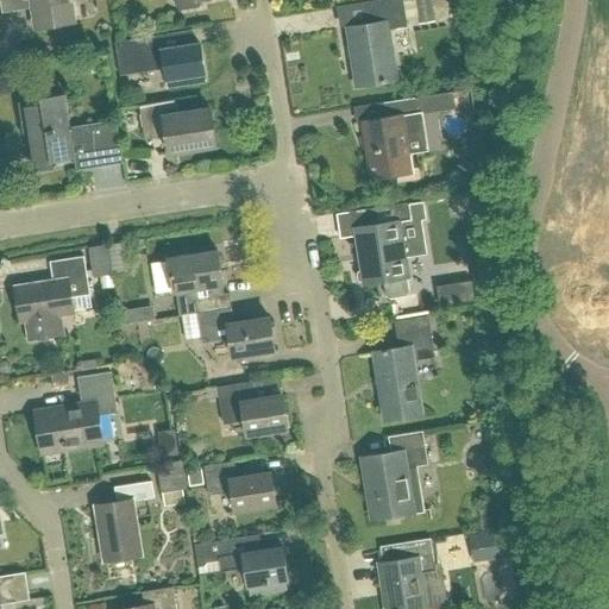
[(31,0),(36,30),(74,23),(69,0),(31,0)]
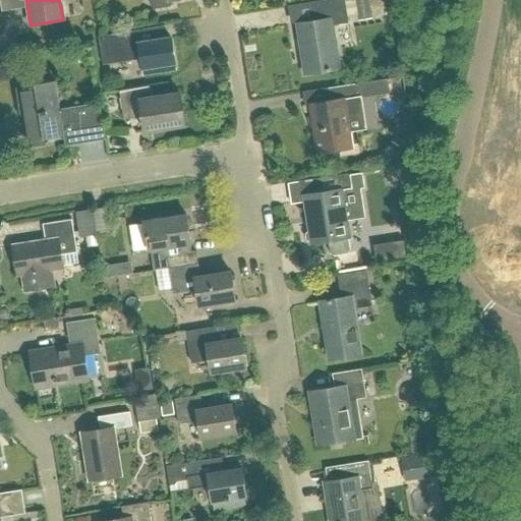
[(150,0),(151,3),(152,2),(153,9),(171,6),(169,0),(150,0)]
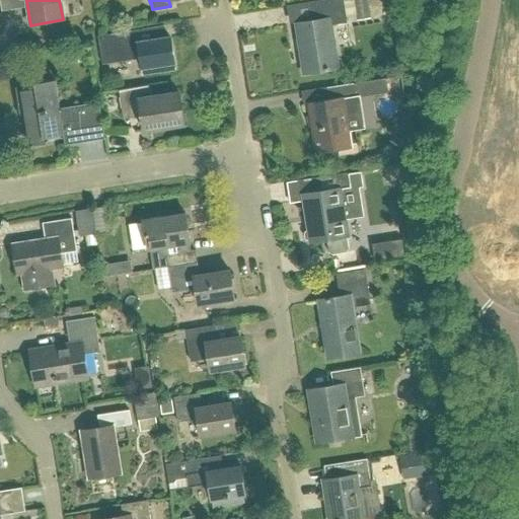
[(303,74),(338,68),(330,25),(347,22),(343,0),(328,0),(310,3),(313,21),(295,24),(303,74)]
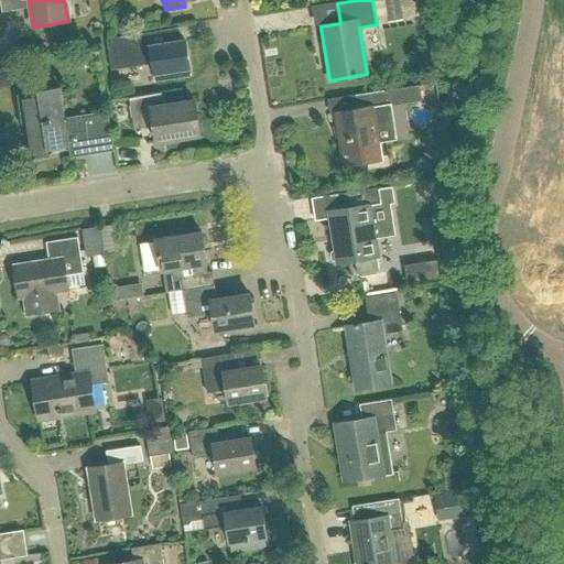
[(129,36),(107,40),(111,68),(152,62),(154,75),(155,75),(155,82),(190,76),(188,69),(190,69),(185,41),(154,45),(152,33),(129,36)]
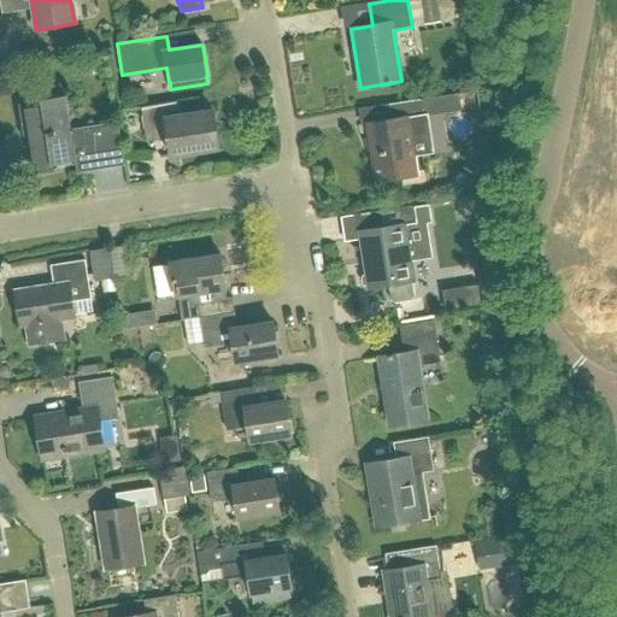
[(71,129),(65,98),(65,95),(41,99),(41,105),(24,109),(35,172),(54,170),(53,164),(75,160),(72,146),(93,142),(97,170),(124,165),(117,122),(71,129)]
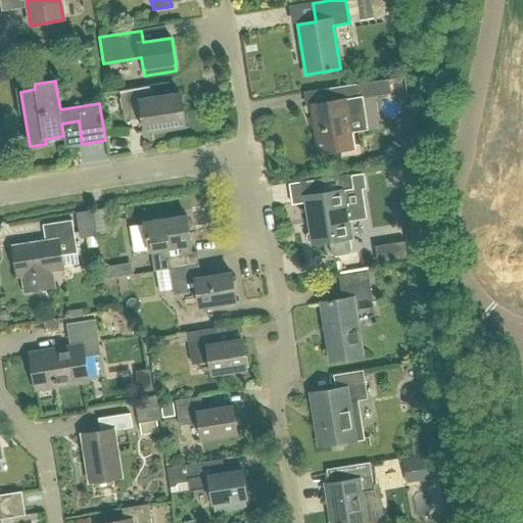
[(330,102),(311,105),(318,153),(352,148),(349,131),(365,129),(360,98),(358,99),(355,85),(328,90),(330,102)]
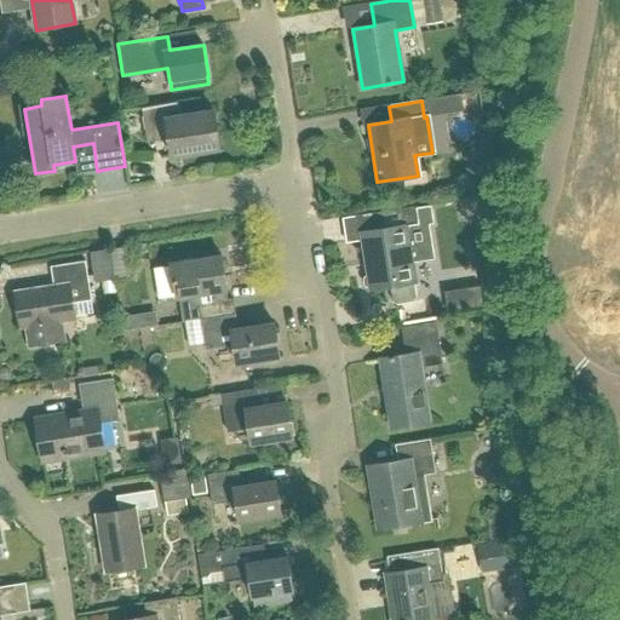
[(181,118),(178,103),(142,109),(147,137),(168,133),(173,158),(220,150),(214,112),(181,118)]
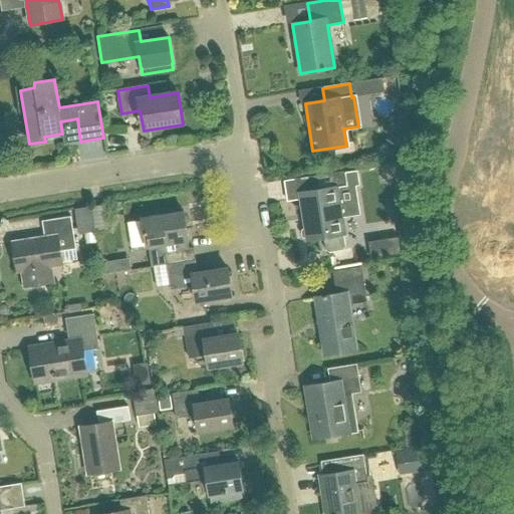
[(306,240),(323,238),(325,250),(328,252),(342,250),(344,246),(342,235),(344,234),(341,217),(361,214),(356,186),(360,185),(358,170),(344,172),(311,178),(313,193),(299,195),(304,227),(301,231),(302,236),(306,240)]
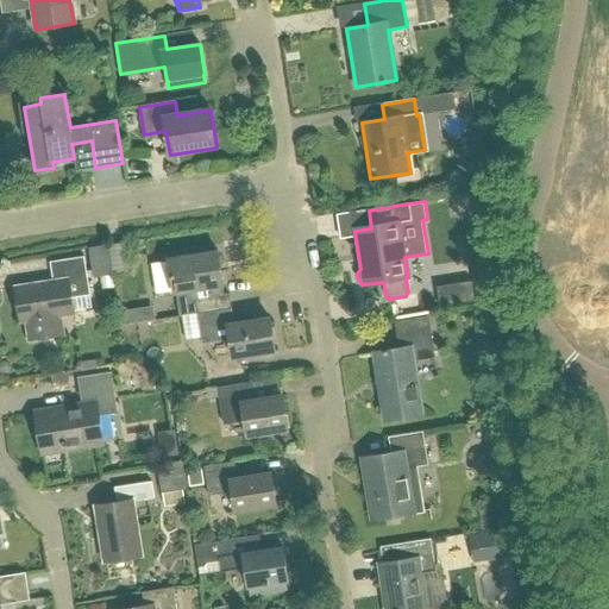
[(98,244),(99,275),(117,274),(115,243),(98,244)]
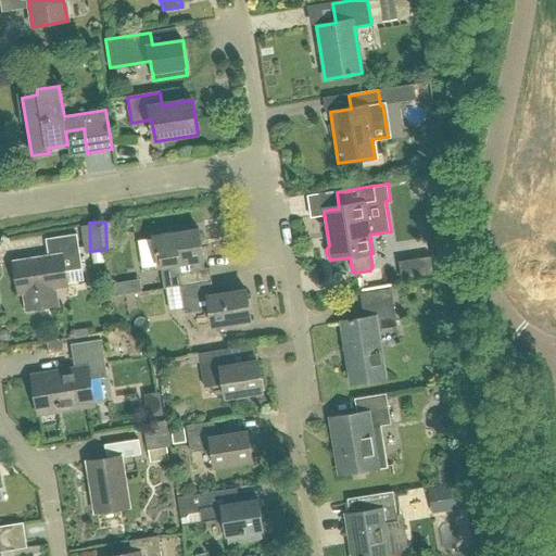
[(179,287),(211,281),(207,260),(203,260),(199,229),(153,236),(154,238),(139,240),(143,268),(159,266),(159,267),(189,263),(190,270),(177,273),(179,287)]
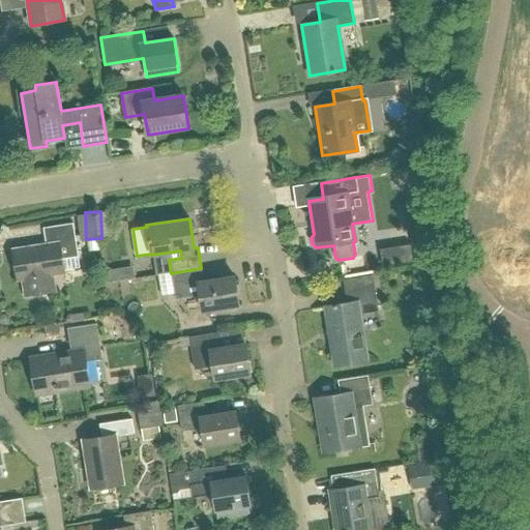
[(55,291),(53,274),(64,272),(62,259),(78,257),(72,224),(45,228),(47,244),(12,251),(18,280),(22,280),(25,296),(55,291)]
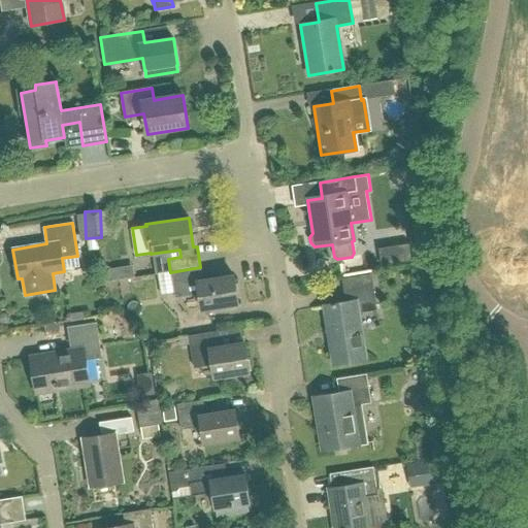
[(200,267),(170,272),(174,298),(199,294),(201,310),(238,304),(233,276),(202,281),(200,267)]
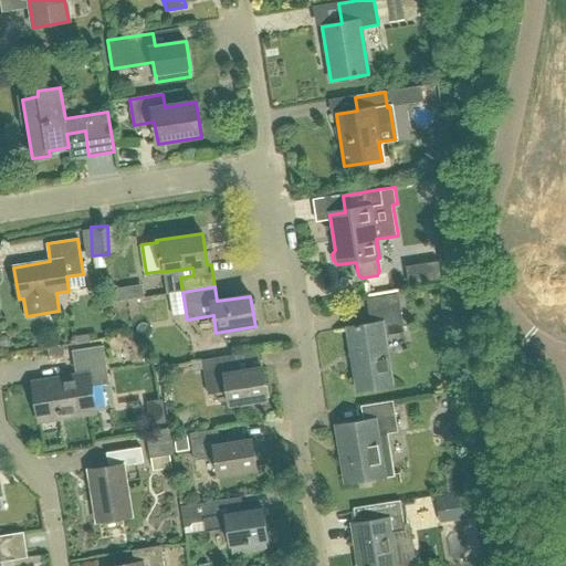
[(358,390),(391,385),(384,336),(405,333),(400,307),(374,312),(376,323),(347,327),(358,390)]
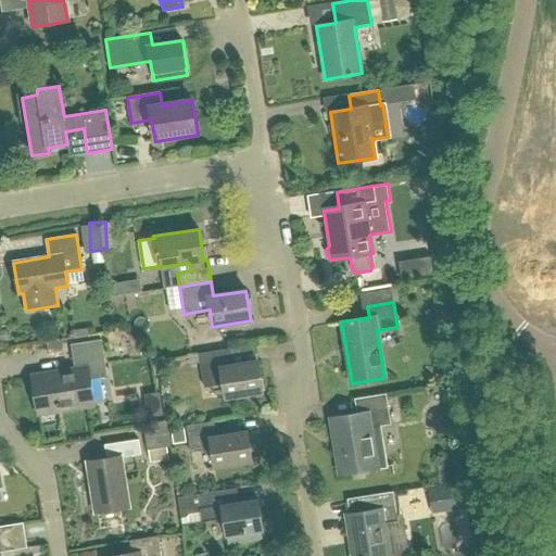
[(59,412),(95,406),(90,380),(108,377),(101,340),(71,344),(74,369),(32,376),(38,411),(58,407),(59,412)]
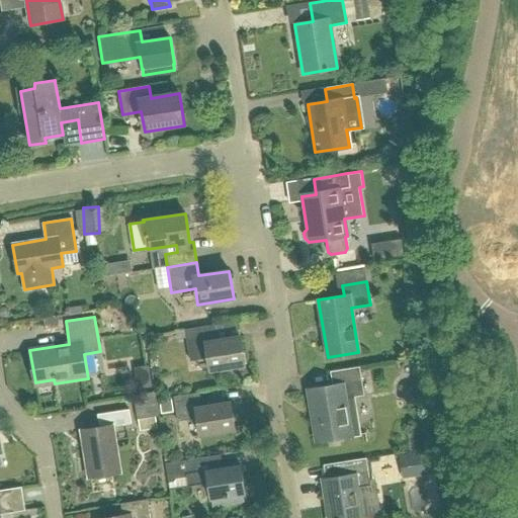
[(213,326),(185,330),(189,359),(207,356),(209,370),(244,364),(240,337),(216,341),(213,326)]
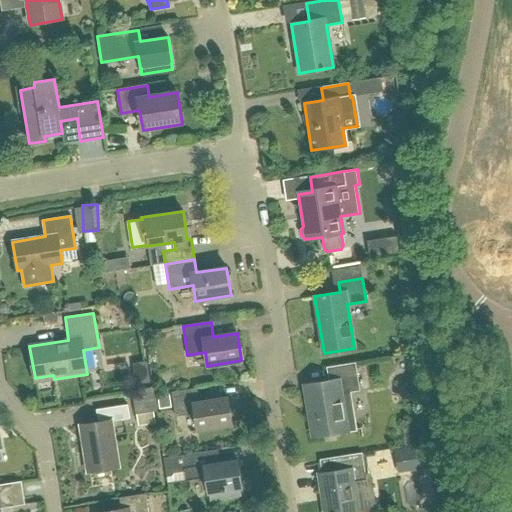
[(313,436),(347,431),(355,429),(348,392),(360,390),(355,363),(326,368),(329,382),(305,386),(313,436)]
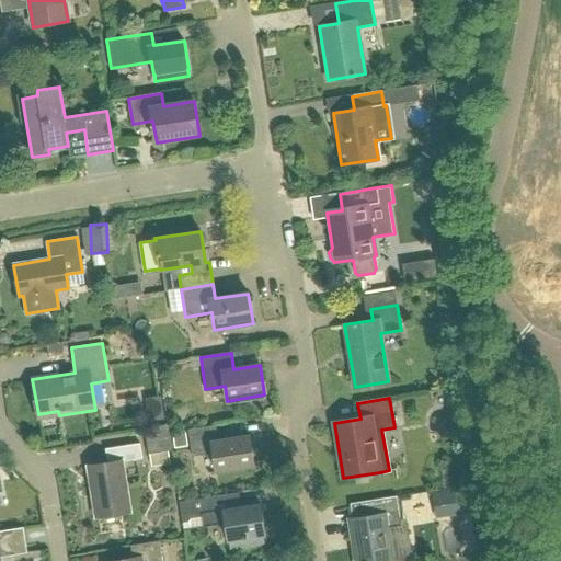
[(218,441),(216,426),(189,431),(193,457),(214,454),(217,471),(254,466),(250,435),(218,441)]
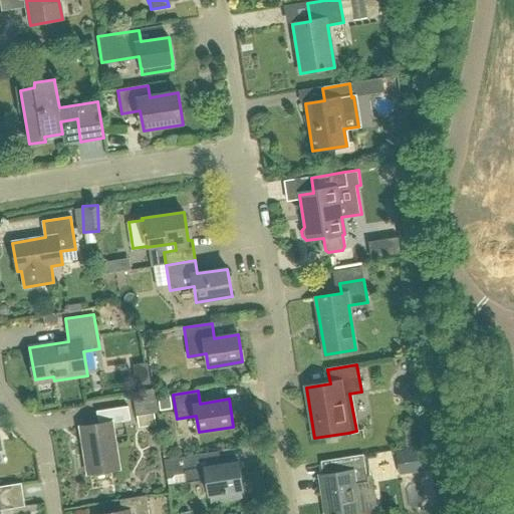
[(163,424),(161,395),(139,397),(142,426),(163,424)]
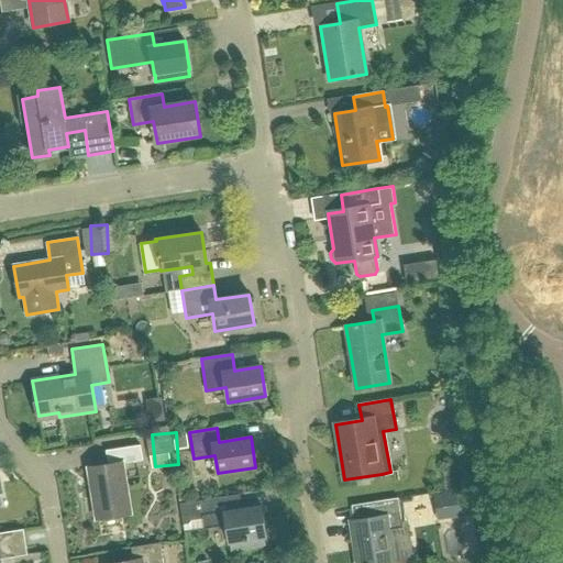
[(96,519),(131,514),(123,463),(143,460),(141,445),(107,451),(109,464),(88,467),(96,519)]
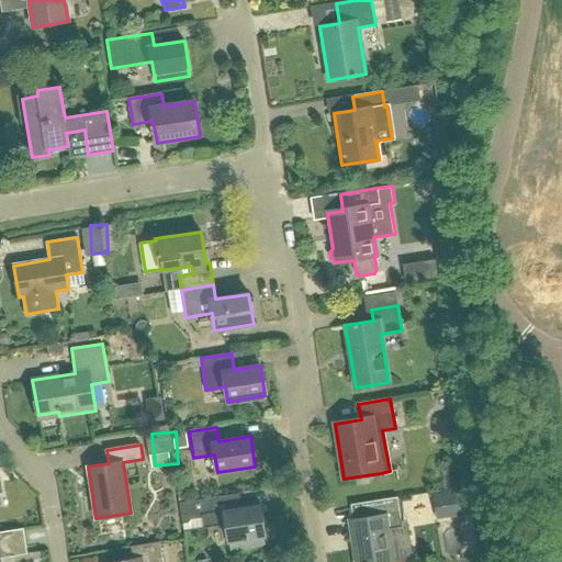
[(441,493),(434,494),(438,519),(470,514),(465,486),(441,490),(441,493)]
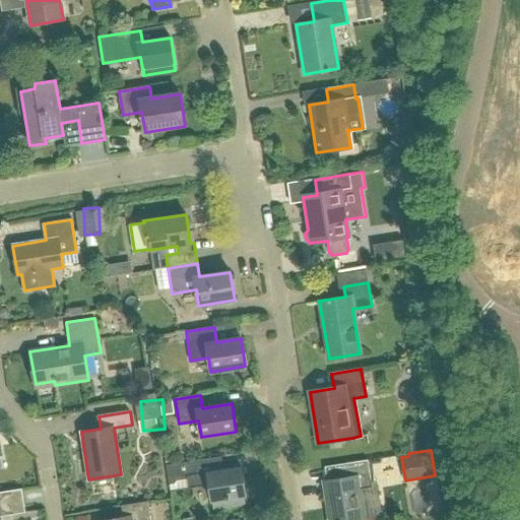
[(215,471),(213,459),(167,466),(170,491),(208,484),(211,501),(212,508),(245,503),(244,496),(246,496),(242,467),(215,471)]
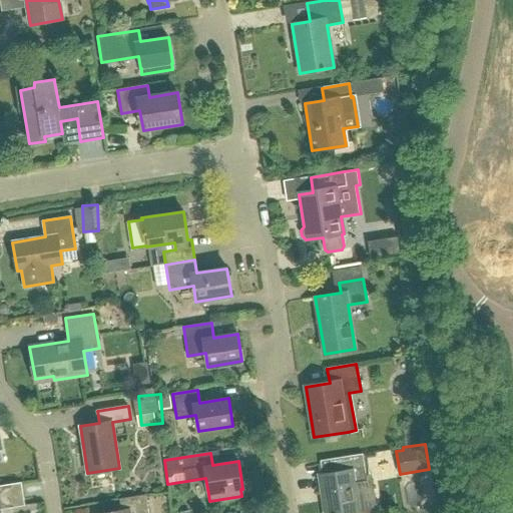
[(342,472),(320,475),(326,512),(364,512),(377,511),(372,480),(367,481),(362,455),(340,458),(342,472)]
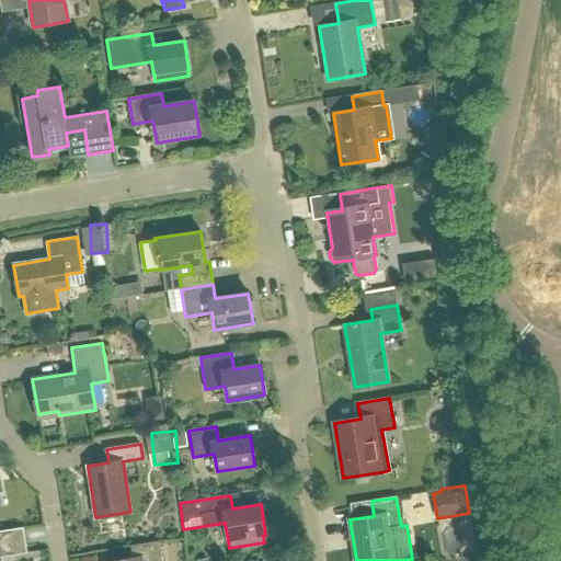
[(0,556),(24,552),(21,528),(0,530),(0,556)]
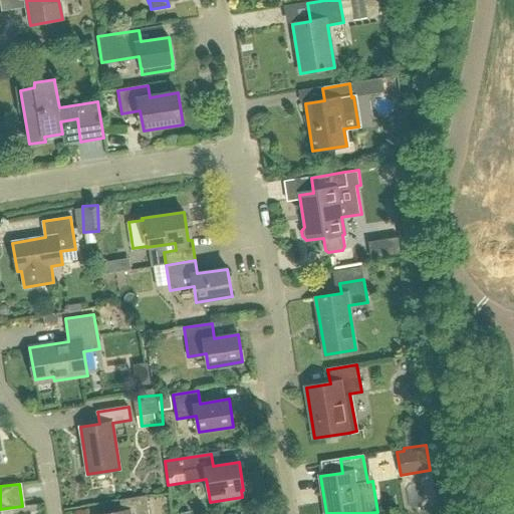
[(149,513),(147,496),(120,500),(122,511),(102,513),(149,513)]
